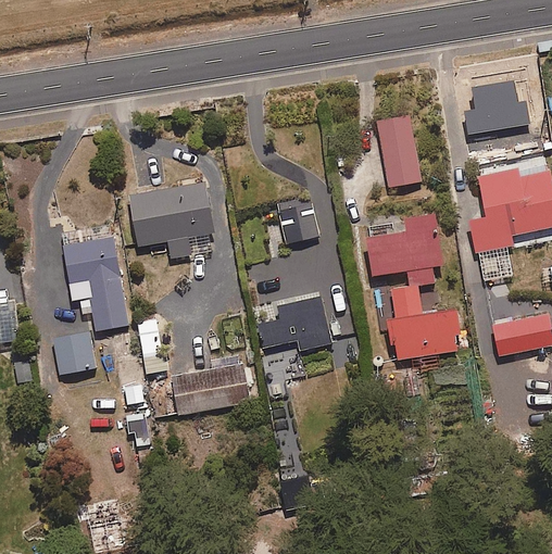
[(386,187),(418,181),(406,114),(374,121),(386,187)]
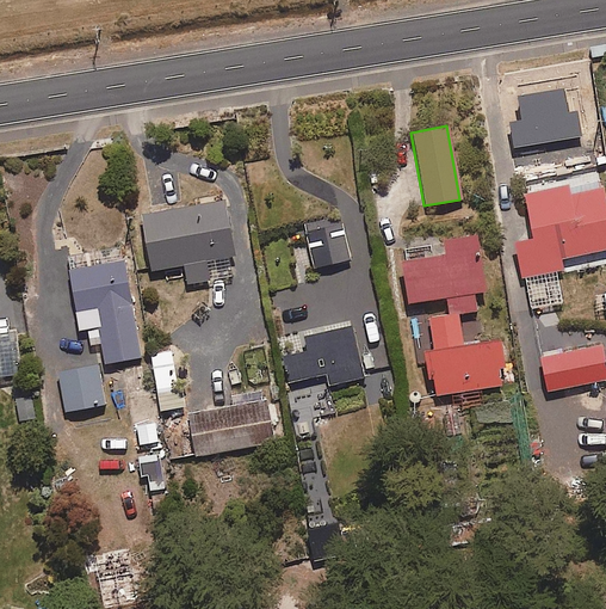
[(521,196),(531,241),(513,245),(526,309),(548,305),(542,278),(561,275),(558,259),(605,250),(605,216),(601,190),(567,196),(566,188),(521,196)]
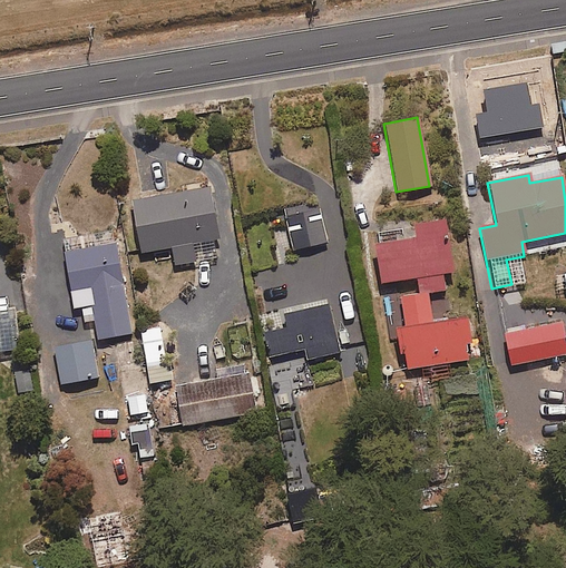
[(213,240),(220,238),(211,187),(133,201),(142,252),(173,246),(175,264),(215,257),(213,240)]
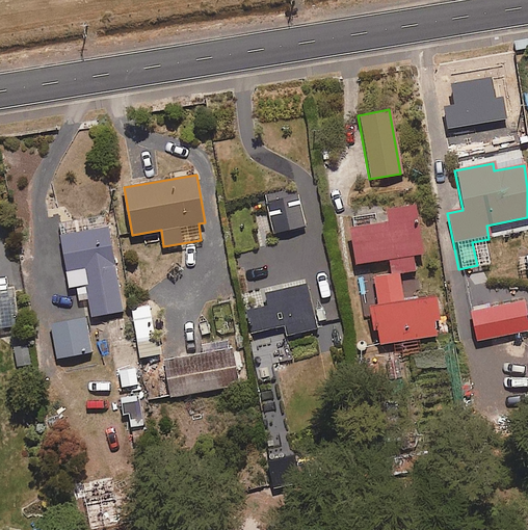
[(272,233),(305,226),(296,187),(264,194),(272,233)]
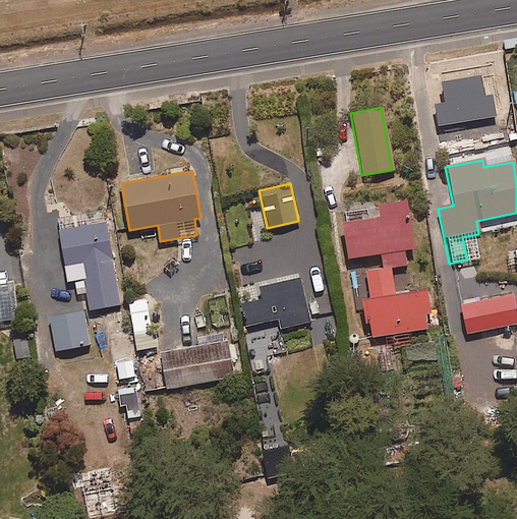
[(377,254),(379,270),(389,268),(404,266),(402,251),(412,249),(404,202),(342,211),(349,260),(362,257),(377,254)]
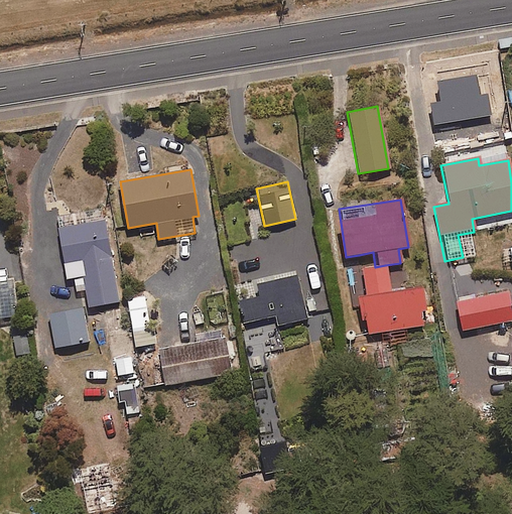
[(89,306),(118,301),(104,209),(57,216),(65,262),(82,260),(89,306)]
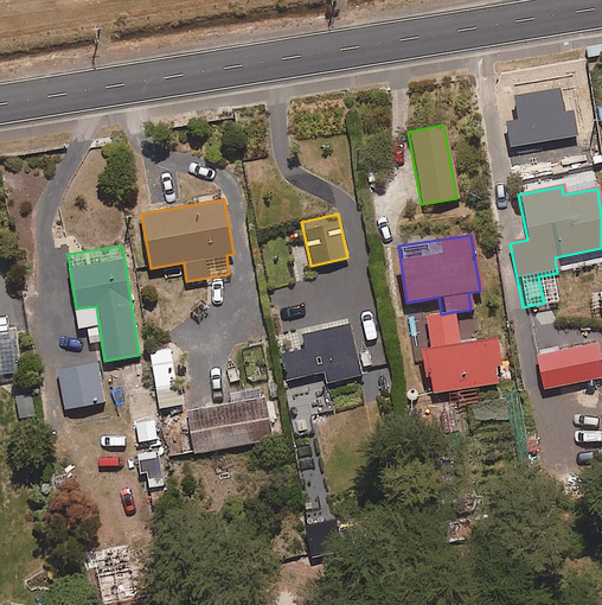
[(497,383),(494,370),(499,369),(494,338),(458,344),(453,312),(441,314),(424,317),(429,348),(420,349),(428,394),(497,383)]
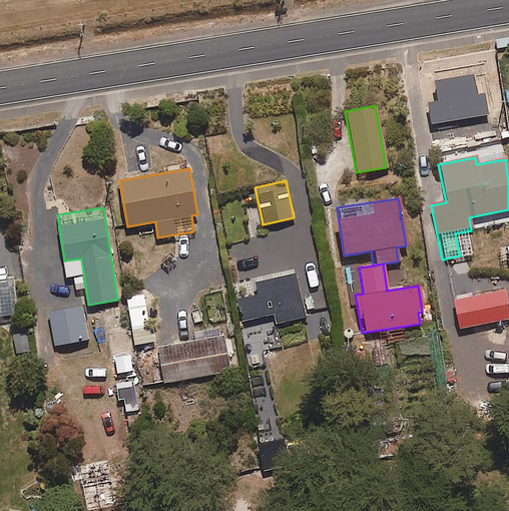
[(276,324),(306,316),(295,274),(257,283),(260,294),(237,300),(243,321),(273,314),(276,324)]
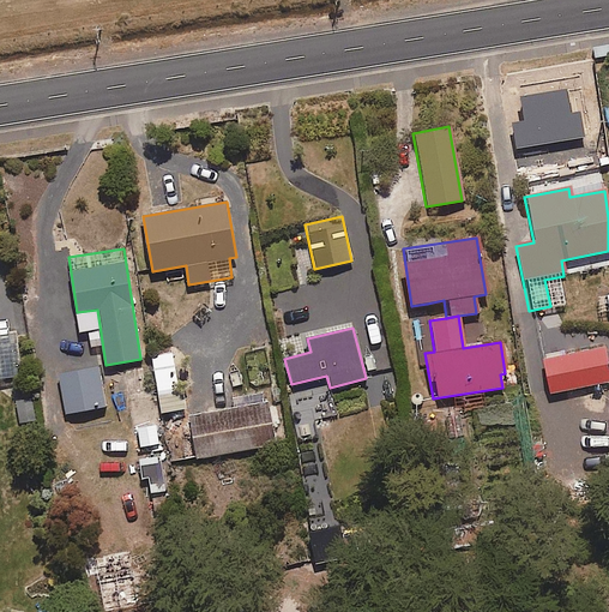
[(0,379),(20,378),(17,337),(0,339),(0,379)]
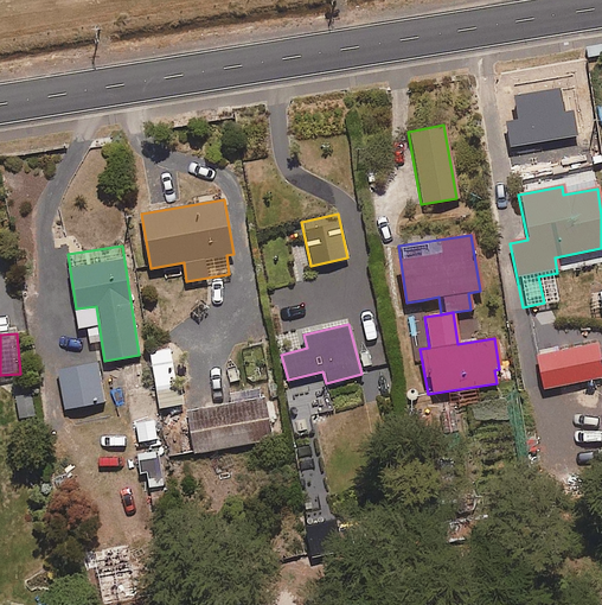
[(539,388),(601,380),(596,345),(535,355),(539,388)]
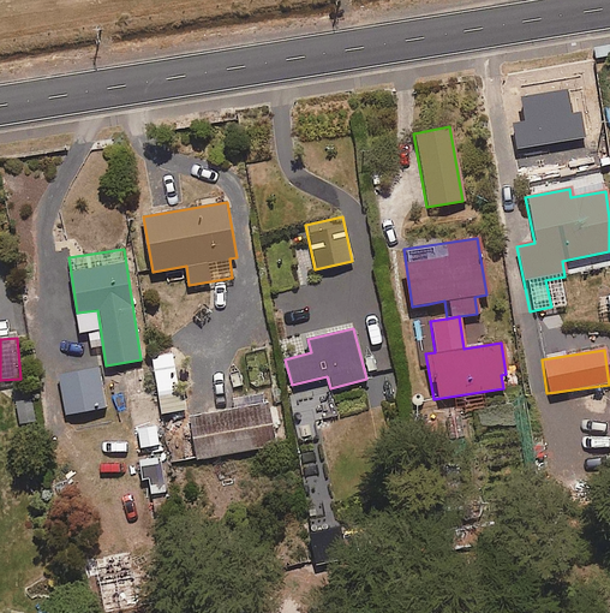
[(161,414),(181,410),(171,352),(150,356),(161,414)]
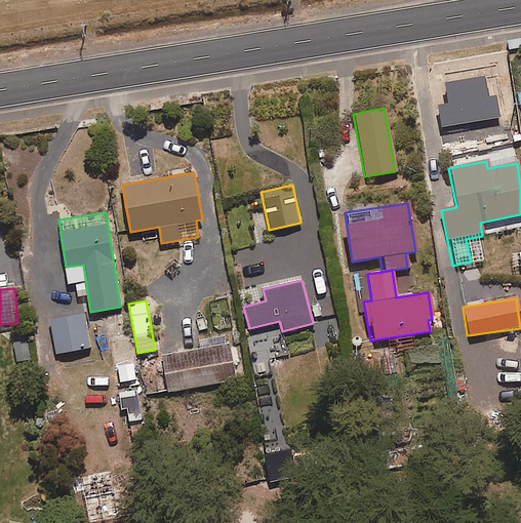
[(54,353),(89,348),(84,315),(49,319),(54,353)]
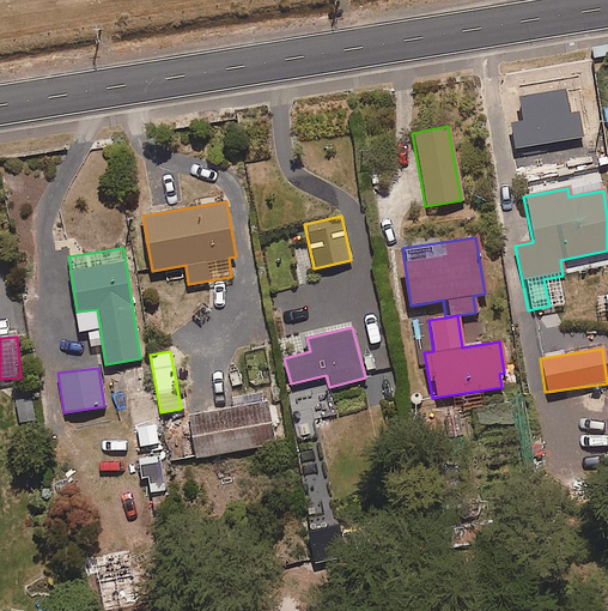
[(189,459),(275,443),(267,400),(181,416),(189,459)]
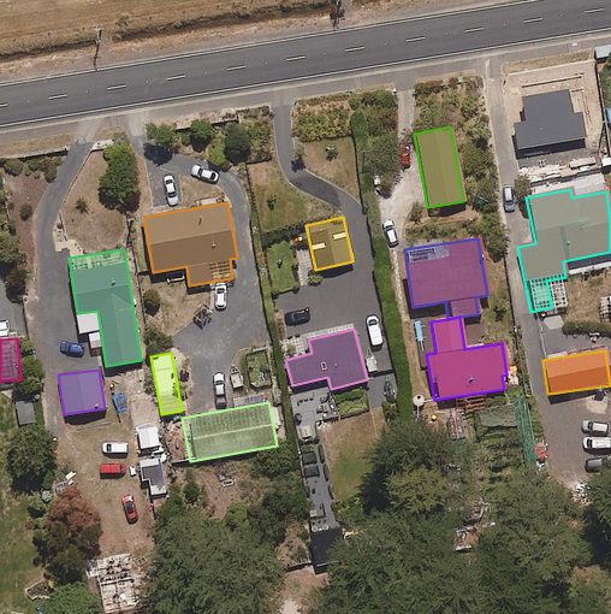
[(421,447),(439,447),(439,421),(421,421),(421,447)]
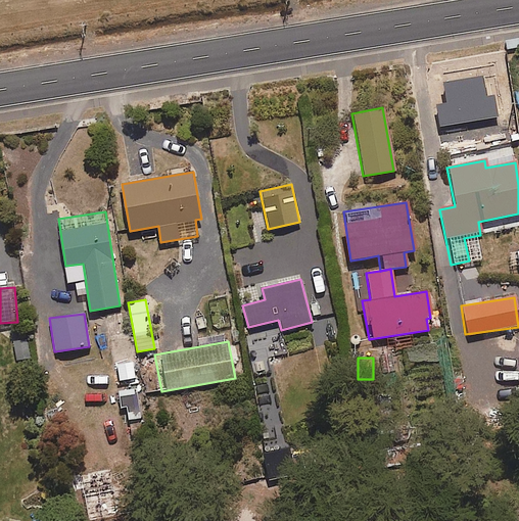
[(129,484),(113,487),(110,470),(85,474),(92,517),(133,511),(129,484)]
